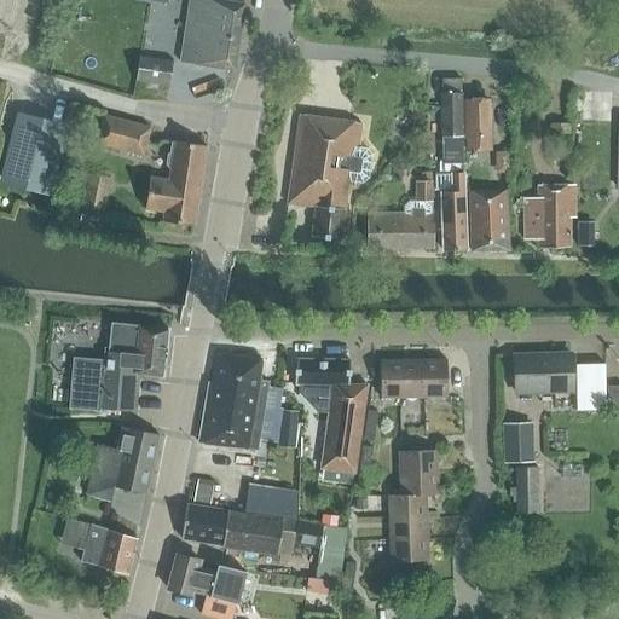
[(233,71),(243,5),(217,0),(189,0),(179,63),(233,71)]
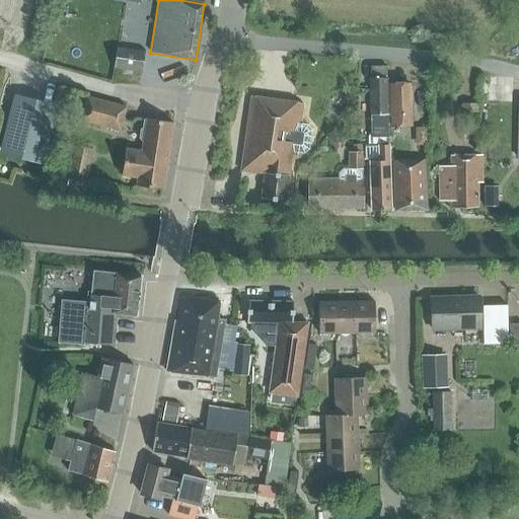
[(114,69),(141,73),(145,51),(118,47),(114,69)]
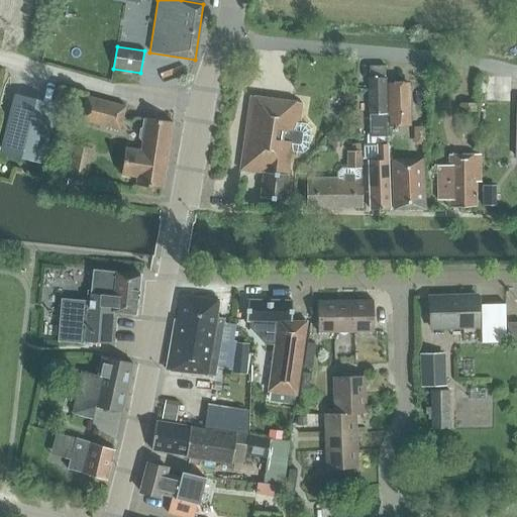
[(385,67),(369,67),(370,115),(370,135),(367,135),(367,144),(387,144),(385,67)]
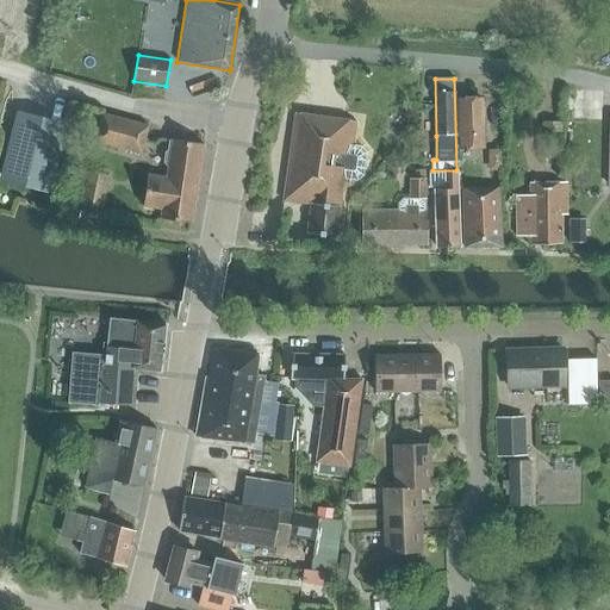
[(481,148),(481,100),(458,100),(458,148),(481,148)]
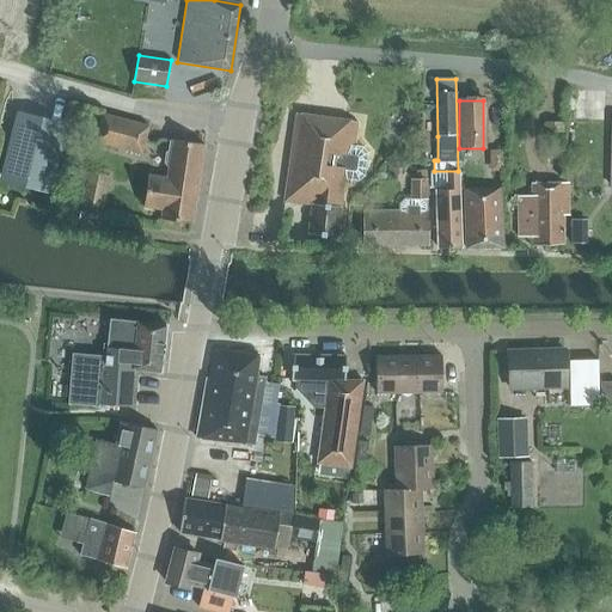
[(0,179),(0,181),(49,194),(67,123),(17,110),(0,179)]
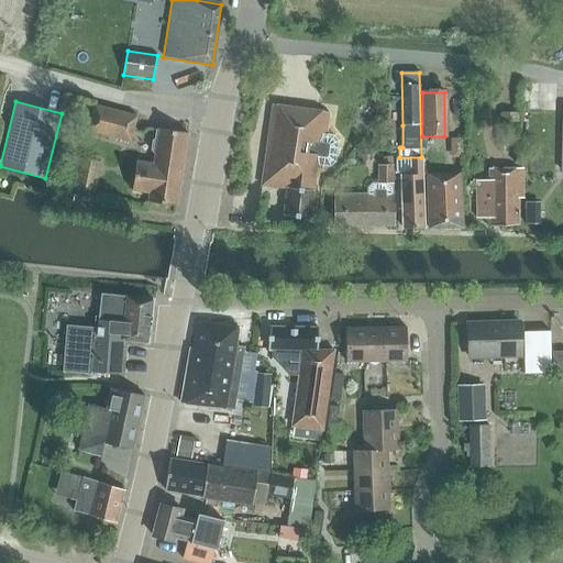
[(326,134),(328,112),(274,105),(263,186),(286,188),(283,216),(310,219),(316,166),(330,167),(335,163),(338,142),(333,135),(326,134)]
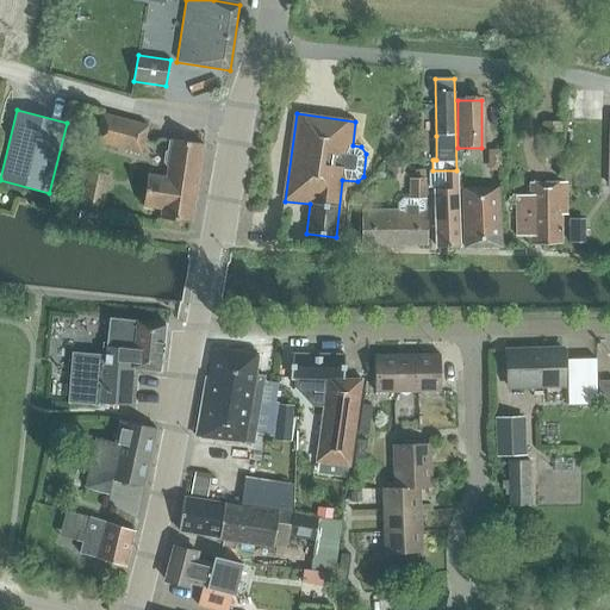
[(147,126),(100,114),(93,142),(139,155),(147,126)]
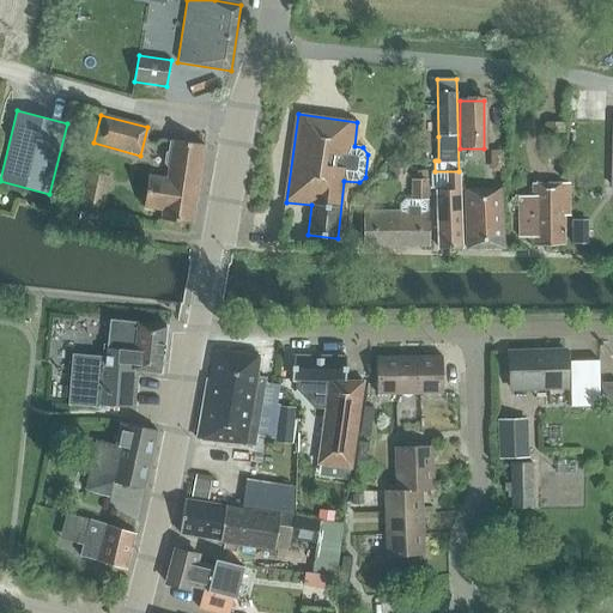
[(171,141),(169,161),(167,177),(149,174),(144,208),(162,212),(161,219),(192,224),(202,146),(171,141)]
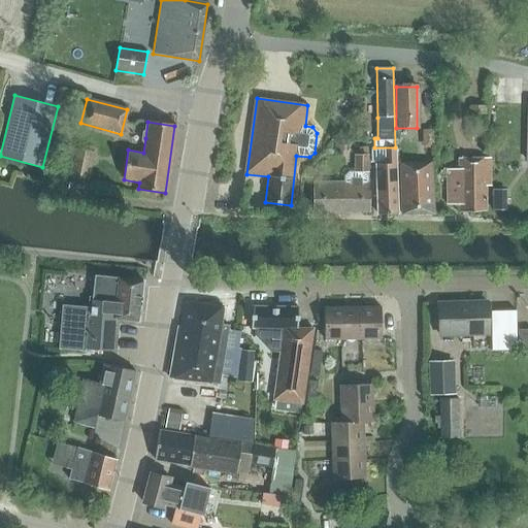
[(485,125),(471,125),(471,136),(485,136),(485,125)]
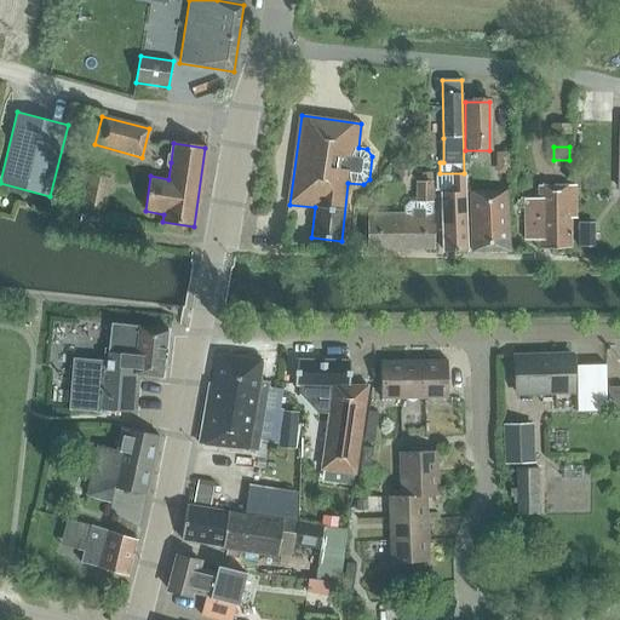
[(509,173),(507,153),(497,154),(498,173),(509,173)]
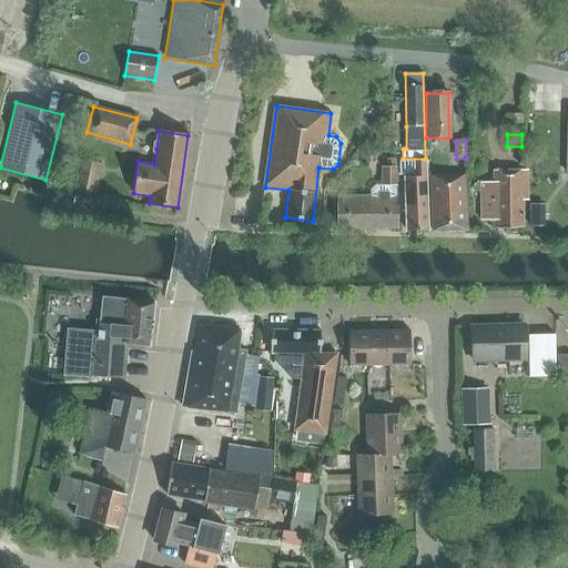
[(75,189),(94,193),(101,163),(82,159),(75,189)]
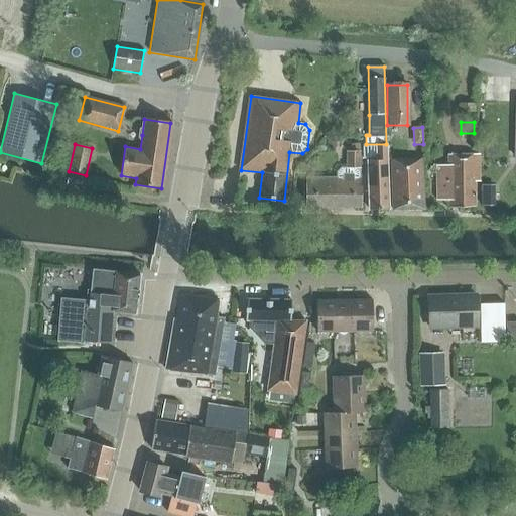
[(368,164),(369,209),(388,210),(386,144),(366,144),(362,144),(362,157),(375,157),(375,164),(368,164)]
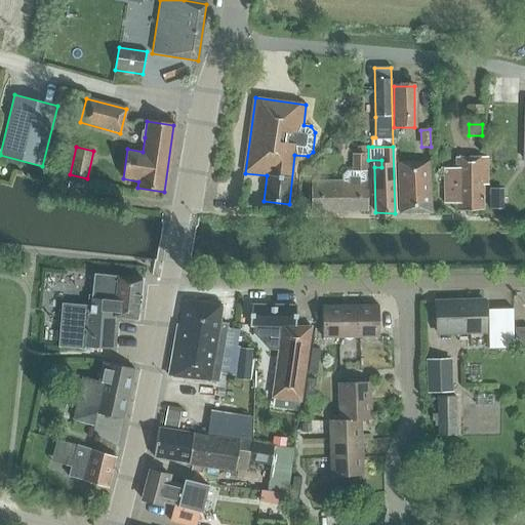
[(367,208),(367,191),(366,191),(366,155),(352,155),(352,170),(346,170),(341,174),(341,182),(313,182),(313,191),(311,191),(311,208),(367,208)]
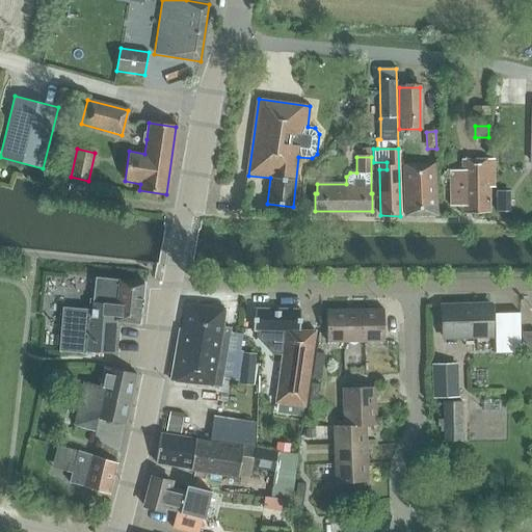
[(489,187),(494,187),(493,159),(461,160),(461,170),(449,170),(450,206),(462,206),(462,214),(489,213),(489,187)]
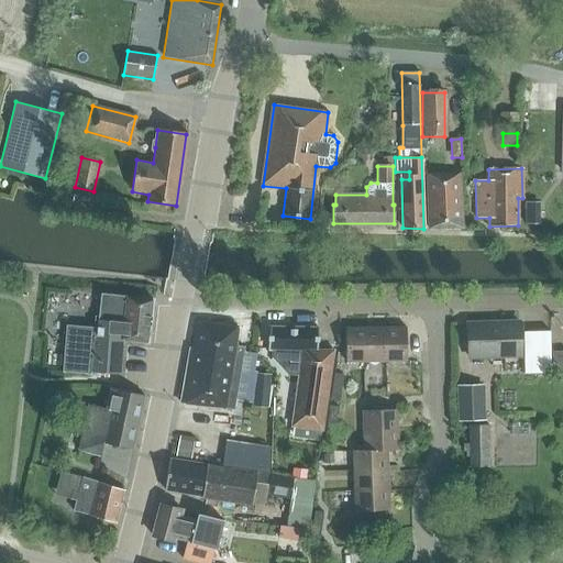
[(428,229),(462,228),(459,174),(428,174),(428,229)]
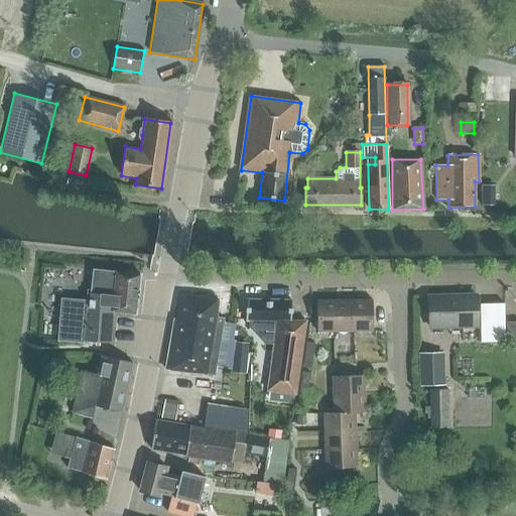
[(87,291),(86,300),(59,298),(57,341),(83,343),(84,342),(110,344),(112,311),(134,314),(140,275),(93,270),(90,291),(87,291)]
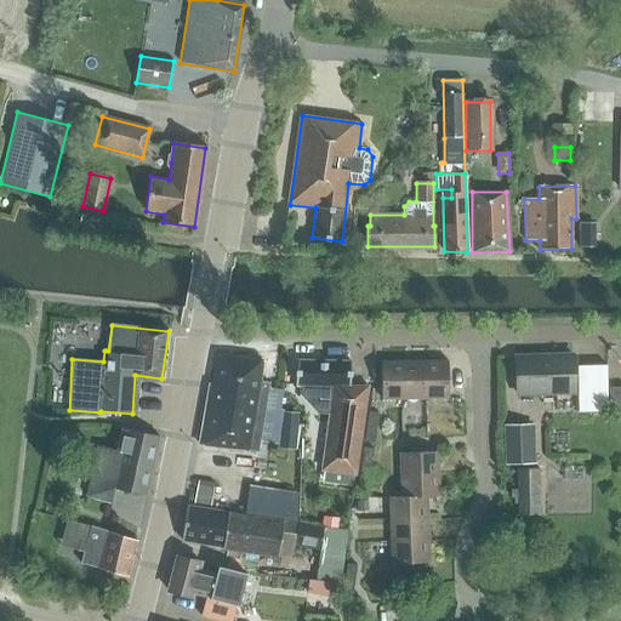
[(256,453),(263,414),(269,414),(272,400),(266,399),(268,383),(260,381),(263,360),(216,355),(211,386),(209,386),(199,445),(256,453)]
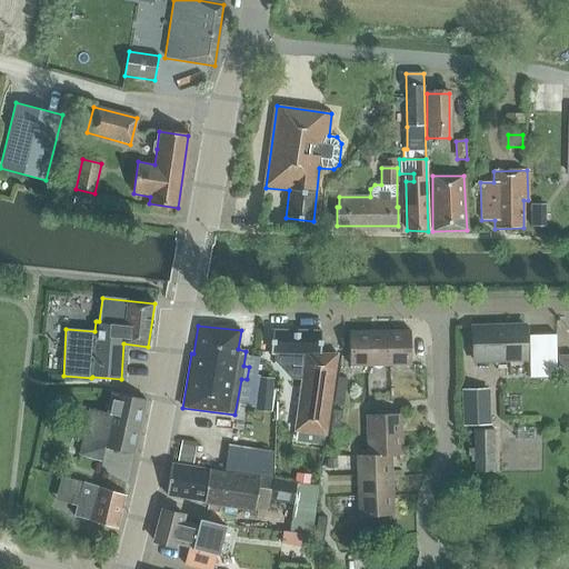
[(525,360),(523,326),(472,327),(473,362),(525,360)]
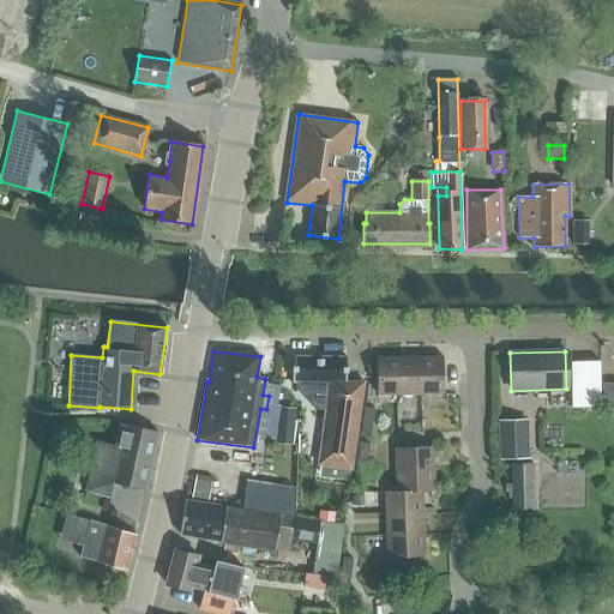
[(345,381),(347,357),(294,357),(292,381),(298,381),(296,390),(313,405),(325,408),(315,464),(349,469),(363,381),(345,381)]
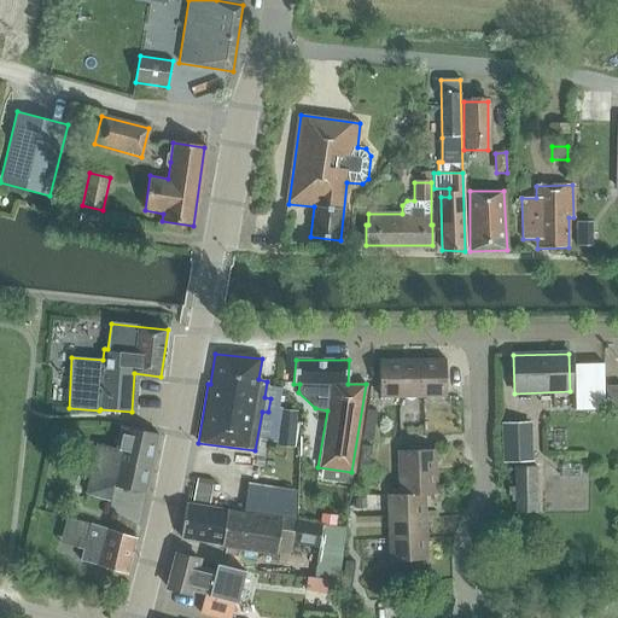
[(379,360),(379,398),(402,397),(401,360),(379,360)]
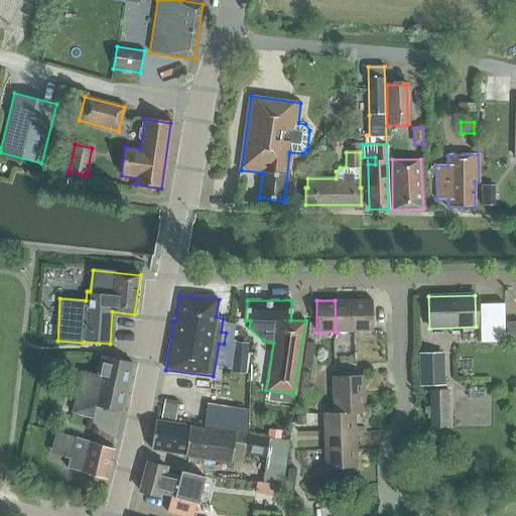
[(335,300),(336,332),(354,332),(353,300),(335,300)]
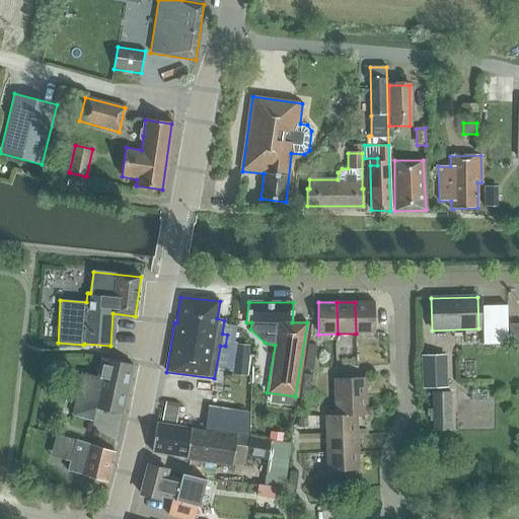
[(355,302),(356,334),(374,334),(374,302),(355,302)]
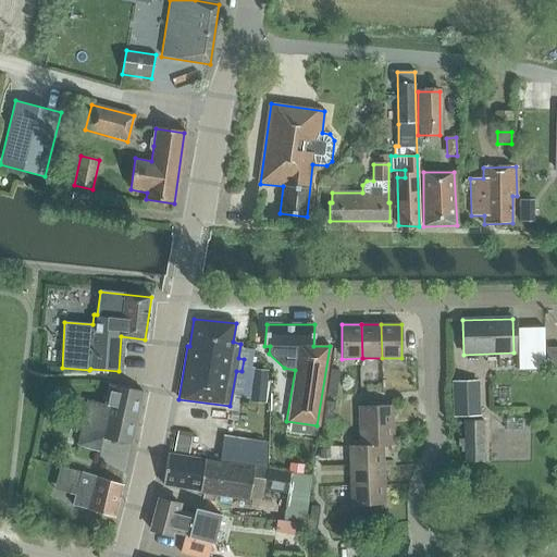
[(518,370),(544,370),(544,329),(518,329),(518,370)]
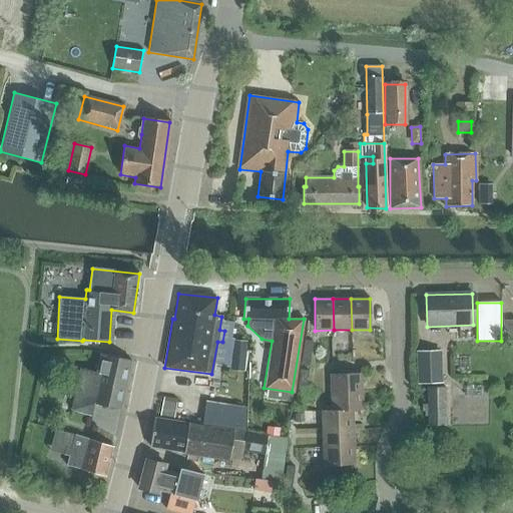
[(503,339),(512,338),(512,320),(503,321),(503,339)]
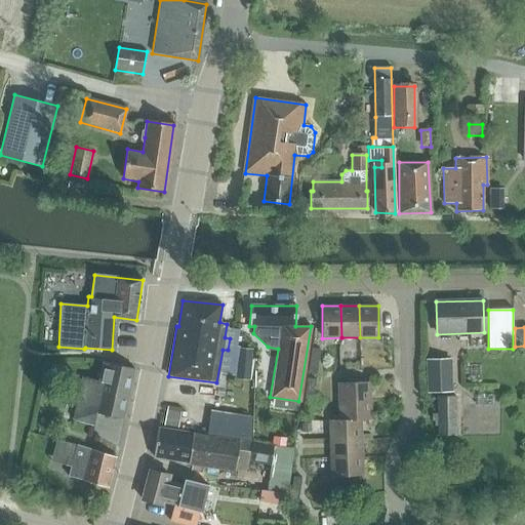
[(249,349),(237,348),(234,379),(246,380),(249,349)]
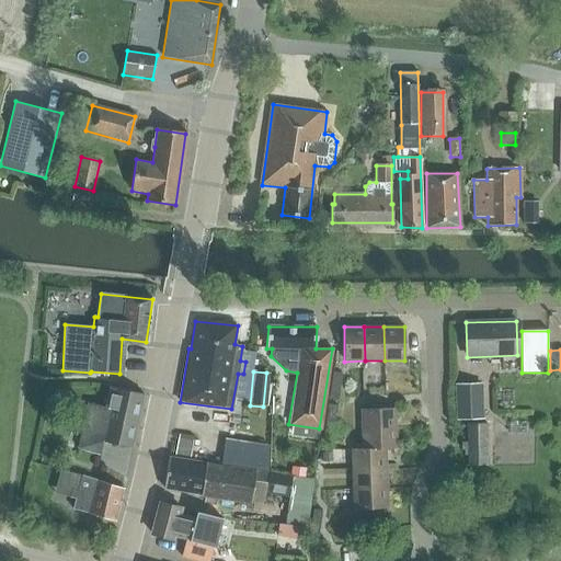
[(332,375),(332,381),(341,382),(343,374),(333,371),(332,375)]
